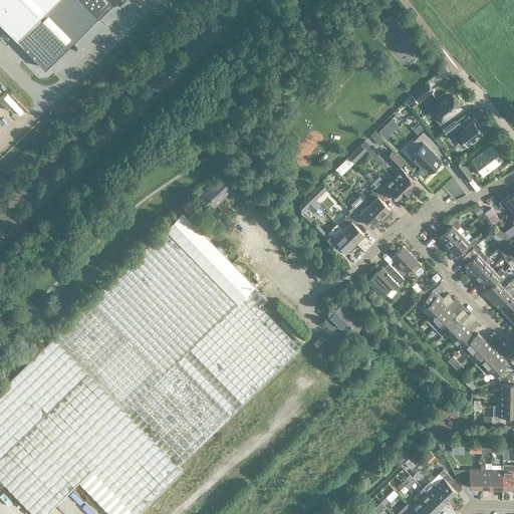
[(0,0),(0,22),(44,68),(97,16),(97,17),(114,0),(0,0)]
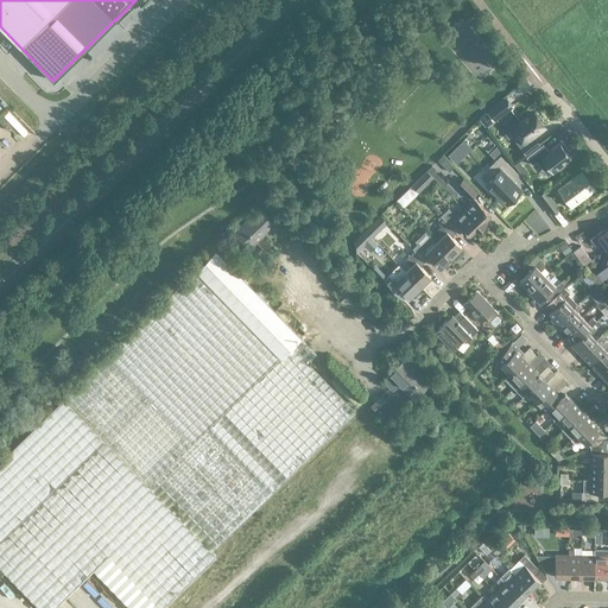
[(513,107),(506,97),(487,112),(494,121),(513,107)]
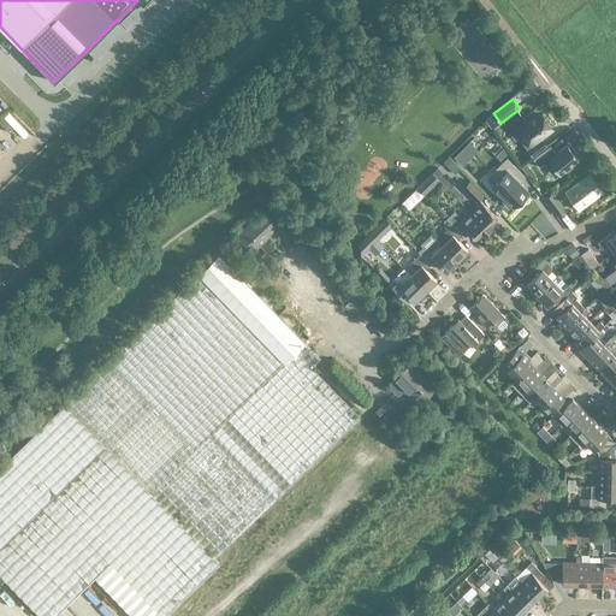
[(519,129),(526,138),(521,142),(532,157),(546,147),(542,140),(540,140),(539,138),(551,129),(540,113),(519,129)]
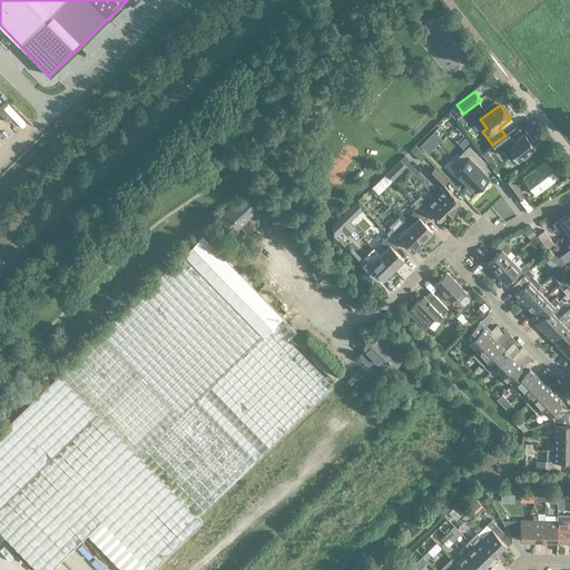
[(420,146),(425,151),(439,136),(434,131),(420,146)]
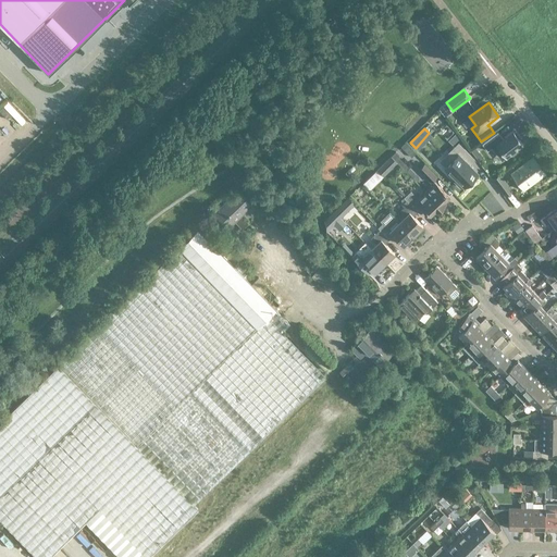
[(500,151),(506,158),(511,153),(512,156),(519,151),(517,149),(523,145),(518,139),(520,137),(516,132),(514,133),(512,131),(503,138),(497,132),(482,144),(487,151),(492,148),(496,155),(500,151)]
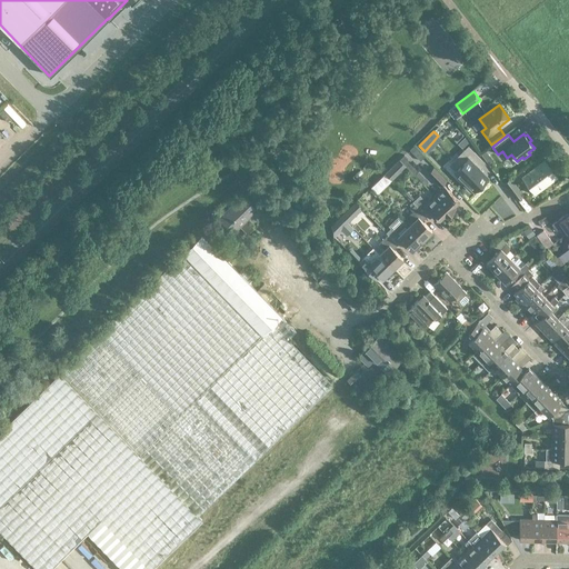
[(462,148),(470,140),(466,136),(458,143),(462,148)]
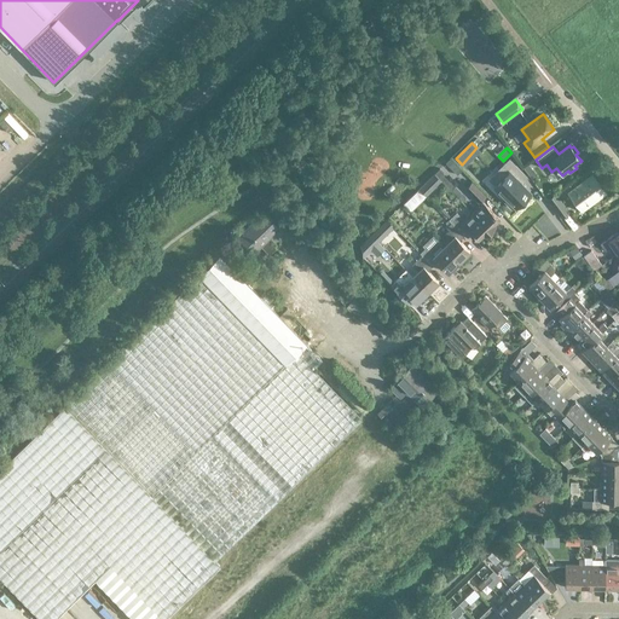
[(450,160),(446,163),(457,175),(462,171),(450,160)]
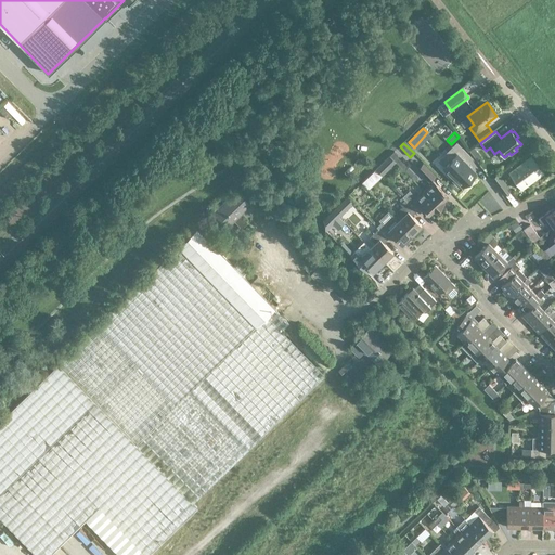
[(452,158),(443,167),(452,177),(450,179),(459,186),(461,184),(462,185),(475,172),(465,162),(470,157),(456,143),(447,152),(452,158)]
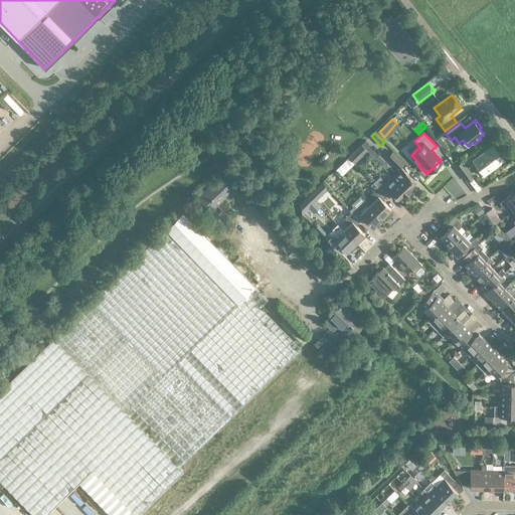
[(375,159),(385,168),(387,166),(387,165),(387,164),(386,162),(385,161),(384,160),(383,161),(378,156),(368,145),(365,142),(365,141),(361,145),(367,151),(375,159)]
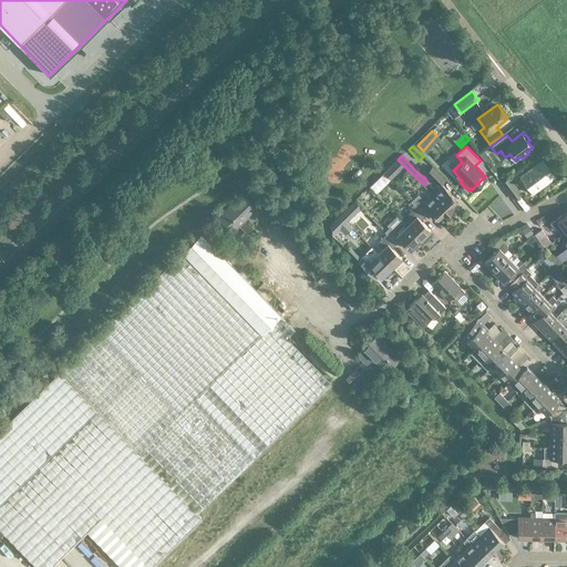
[(390,179),(404,166),(398,160),(384,173),(390,179)]
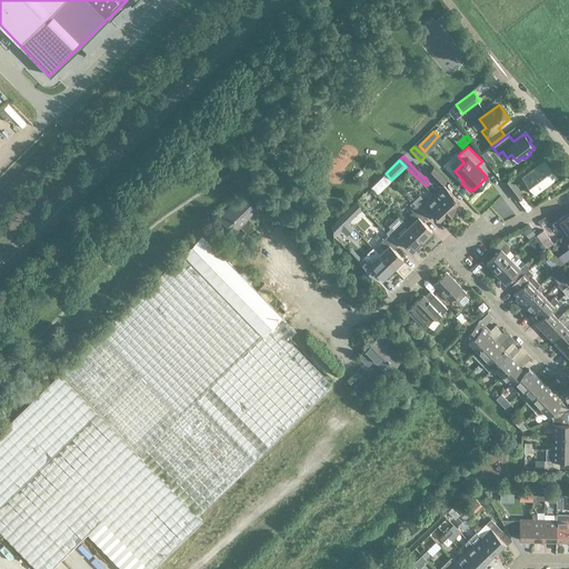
[(533,192),(556,176),(545,162),(523,178),(533,192)]
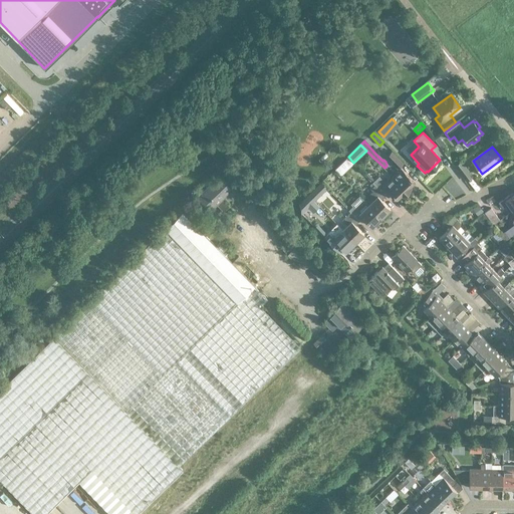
[(392,152),(386,157),(398,168),(403,163),(392,152)]
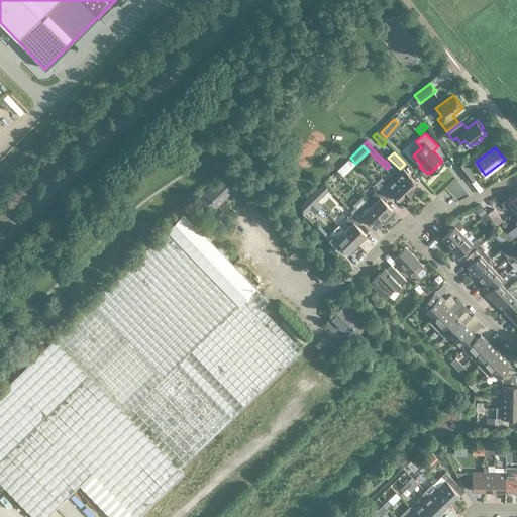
[(475,177),(463,162),(457,167),(469,182),(475,177)]
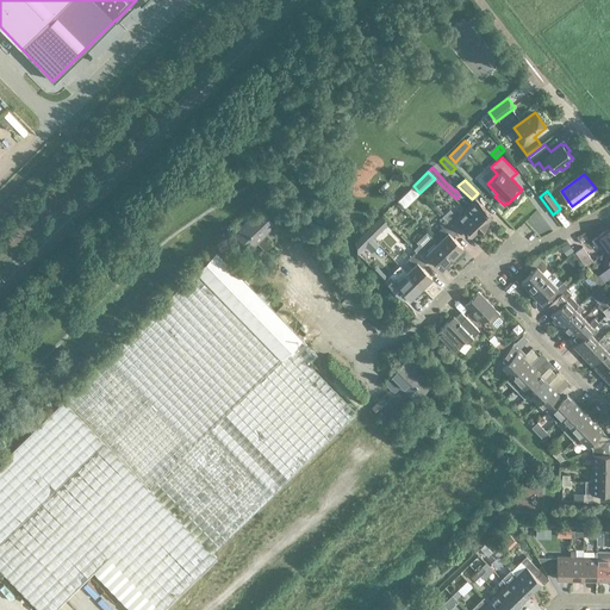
[(465,210),(483,229),(487,223),(486,222),(492,217),(475,200),(465,210)]
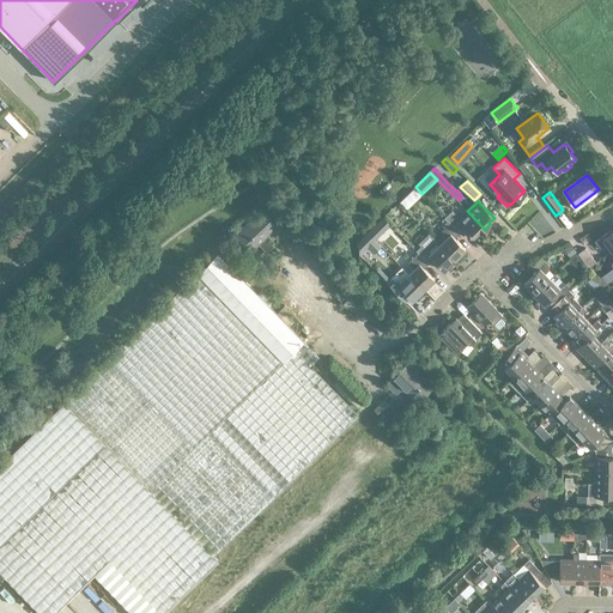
[(273,247),(265,238),(275,226),(260,211),(236,235),(252,250),(258,244),(266,253),(273,247)]
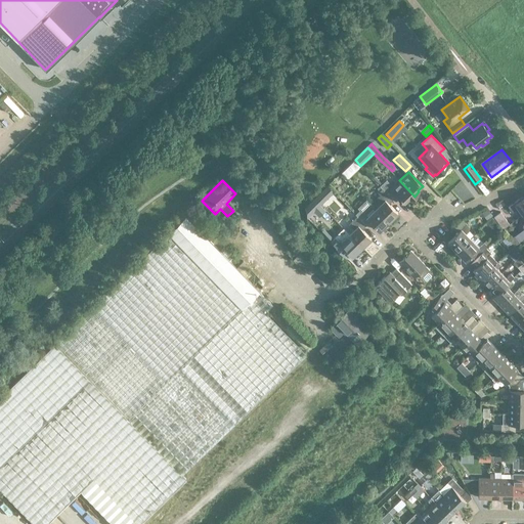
[(415,197),(399,180),(393,187),(386,180),(380,186),(391,198),(395,193),(404,204),(409,200),(410,201),(415,197)]
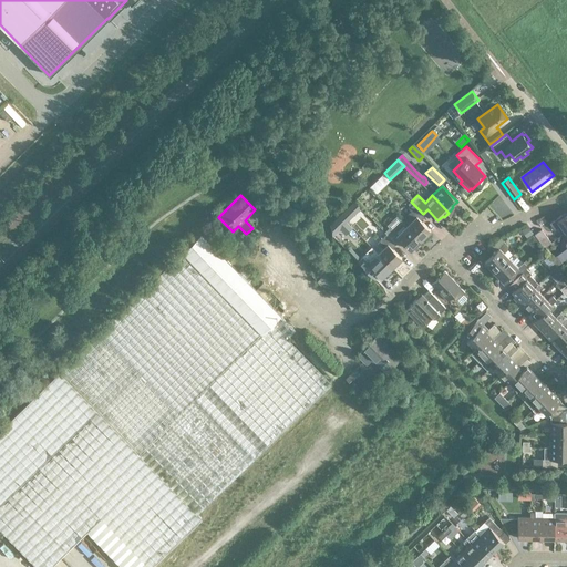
[(361,207),(354,200),(340,215),(346,222),(361,207)]
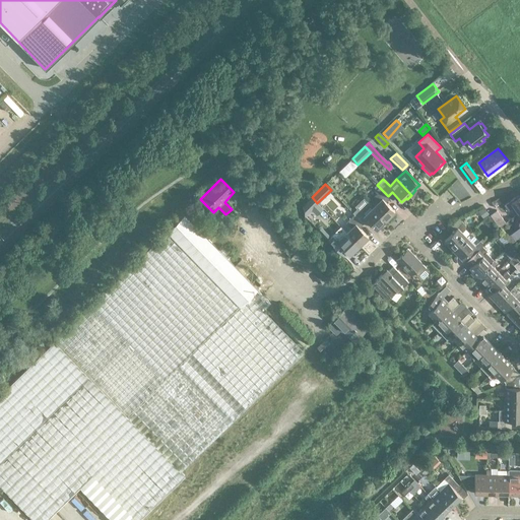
[(372,207),(385,220),(394,211),(385,202),(389,198),(377,185),(374,187),(376,190),(375,191),(381,198),(372,207)]
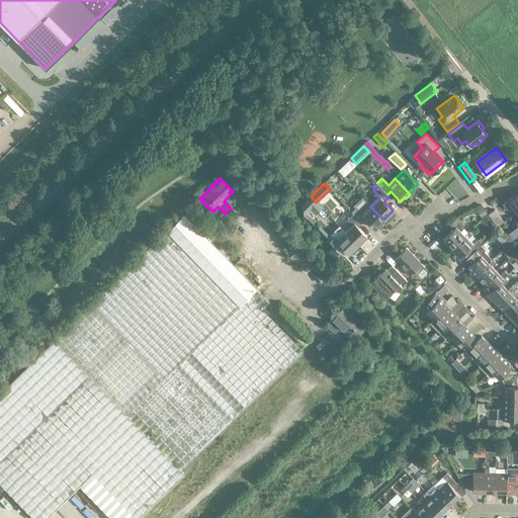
[(512,205),(517,212),(517,210),(517,194),(503,205),(506,209),(512,205)]
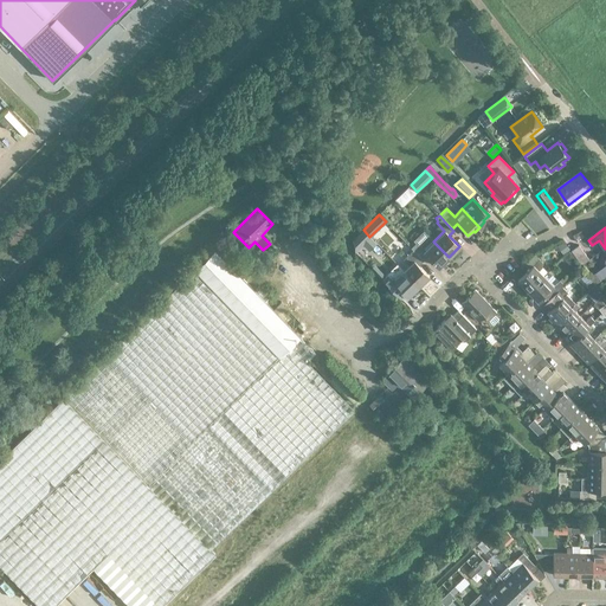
[(352,240),(353,246),(356,249),(369,237),(363,230),(352,240)]
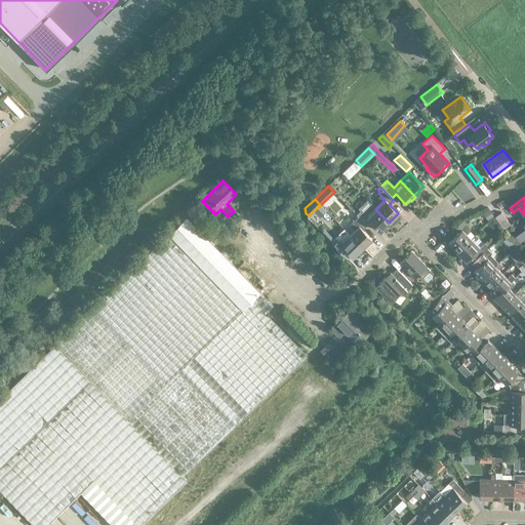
[(357,216),(366,226),(370,221),(379,231),(389,223),(375,209),(371,204),(363,213),(360,210),(356,214),(357,216)]
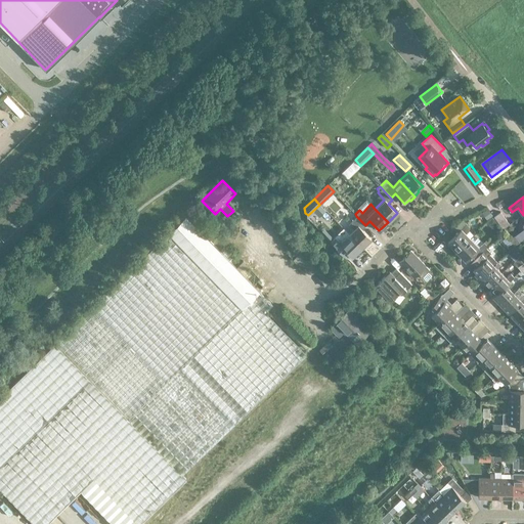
[(487,220),(492,216),(487,209),(482,213),(487,220)]
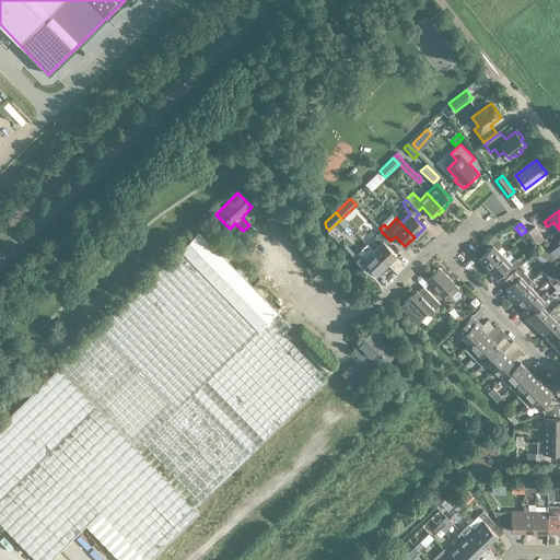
[(537,245),(544,240),(534,226),(527,232),(537,245)]
